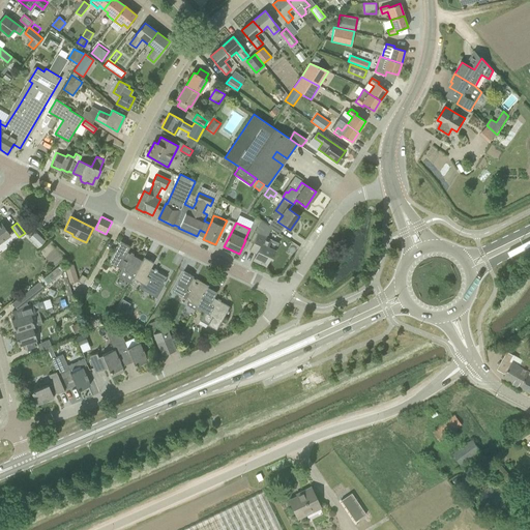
[(0,242),(10,236),(1,224),(0,224),(0,242)]
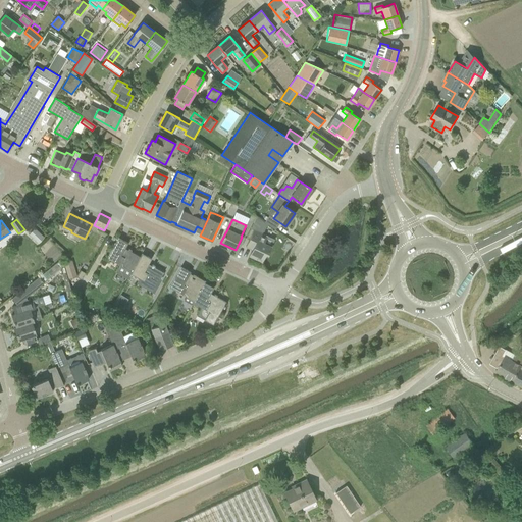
[(29,233),(38,244),(44,238),(35,227),(29,233)]
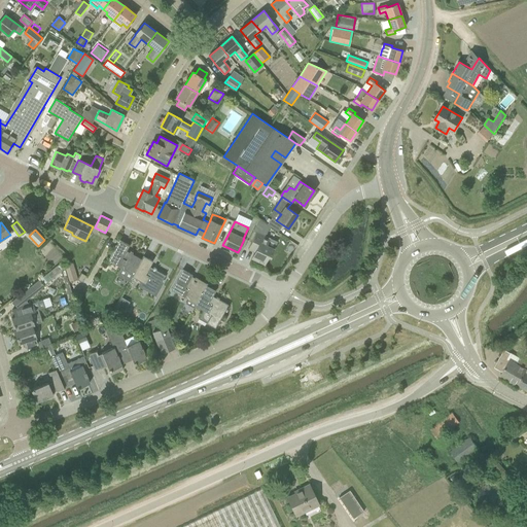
[(267,245),(270,239),(256,233),(248,249),(249,249),(250,246),(256,249),(251,258),(264,265),(268,256),(270,257),(274,248),(267,245)]
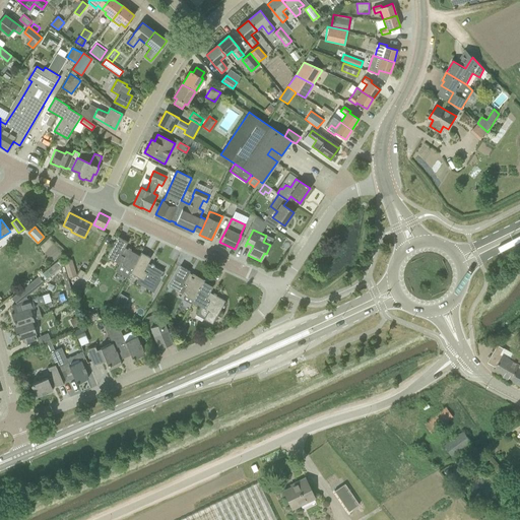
[(127,278),(130,272),(139,256),(130,251),(131,249),(129,248),(128,249),(125,248),(128,242),(118,237),(107,257),(119,264),(115,271),(127,278)]
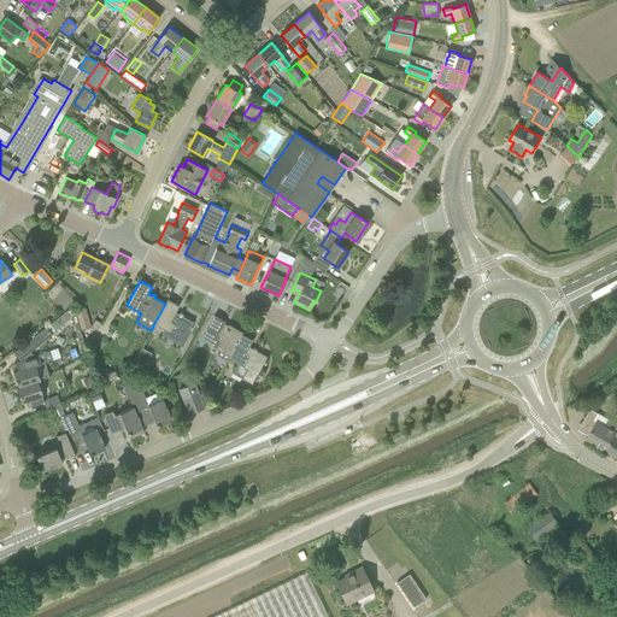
[(180,315),(176,312),(178,306),(168,300),(165,304),(154,323),(184,340),(192,327),(194,322),(182,316),(183,315),(180,312),(180,315)]
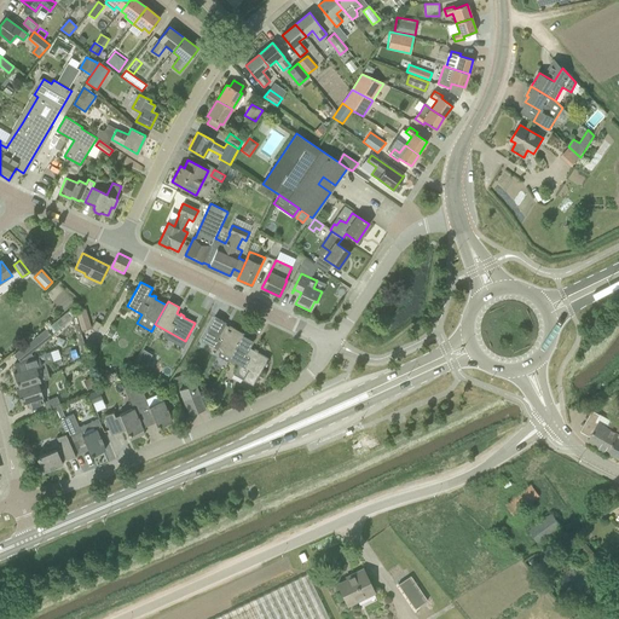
[(81,329),(91,327),(86,308),(76,312),(81,329)]
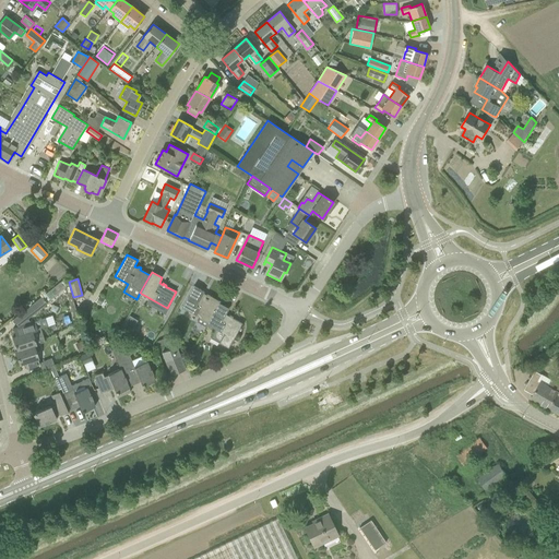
[(182,308),(209,322),(218,302),(219,304),(221,301),(207,294),(205,298),(202,296),(204,292),(194,286),(182,308)]
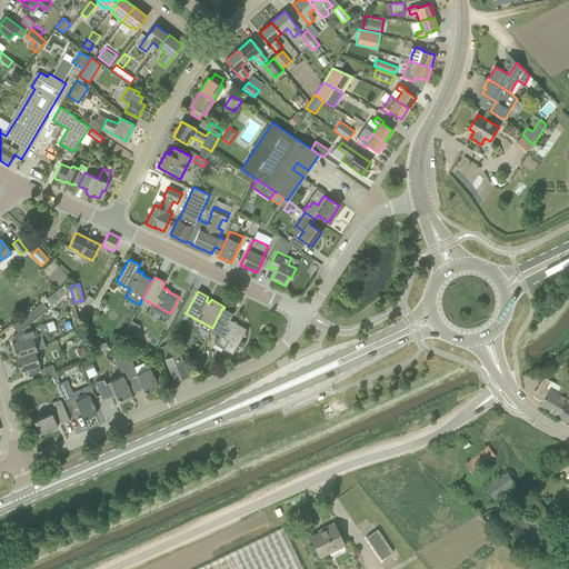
[(85,301),(89,305),(93,298),(88,295),(85,301)]
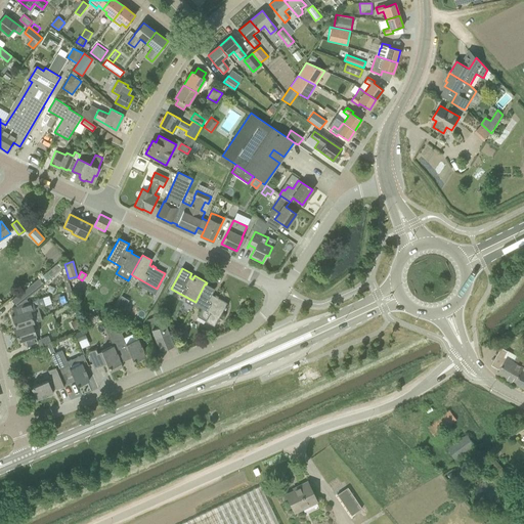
[(20,293),(25,299),(44,285),(39,278),(20,293)]
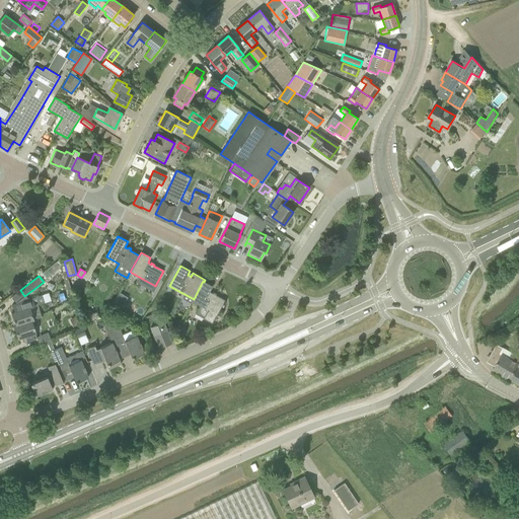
[(209,293),(212,287),(204,282),(203,281),(194,299),(193,301),(208,310),(203,318),(212,323),(216,315),(217,315),(222,306),(223,306),(224,304),(223,304),(225,300),(215,295),(216,294),(213,292),(212,295),(209,293)]
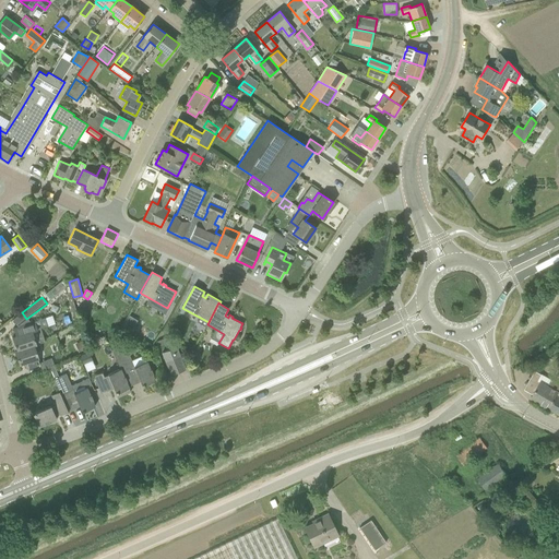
[(45,342),(40,329),(48,325),(45,318),(35,321),(13,329),(15,336),(12,337),(15,346),(16,351),(34,345),(45,342)]
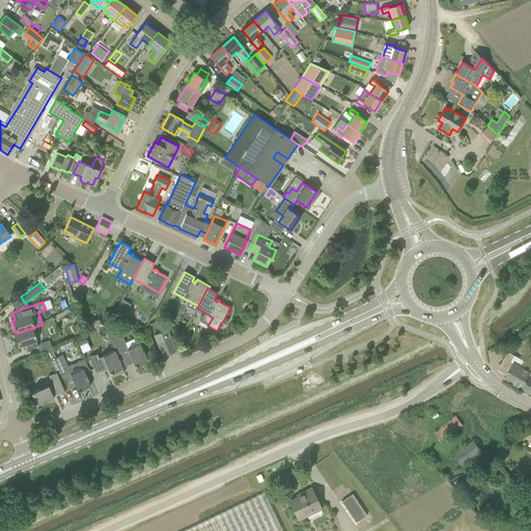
[(150,329),(161,326),(160,323),(157,320),(148,325),(150,329)]
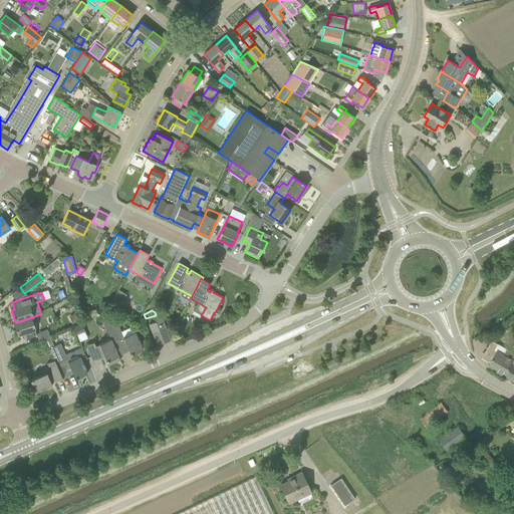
[(31,317),(15,322),(13,323),(17,335),(22,334),(24,339),(34,335),(35,335),(33,330),(35,329),(31,317)]
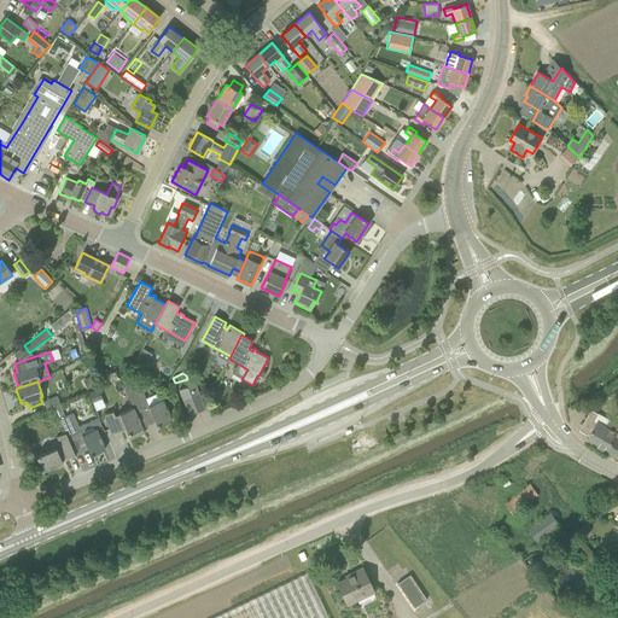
[(172,420),(162,400),(149,406),(138,382),(124,388),(133,408),(141,427),(143,427),(155,421),(157,426),(172,420)]
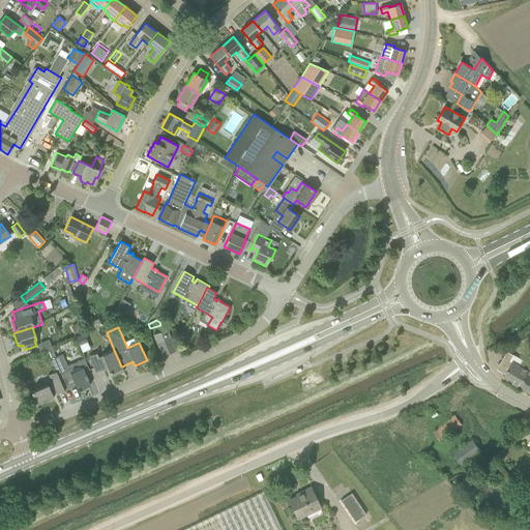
[(154,334),(163,355),(175,350),(167,329),(154,334)]
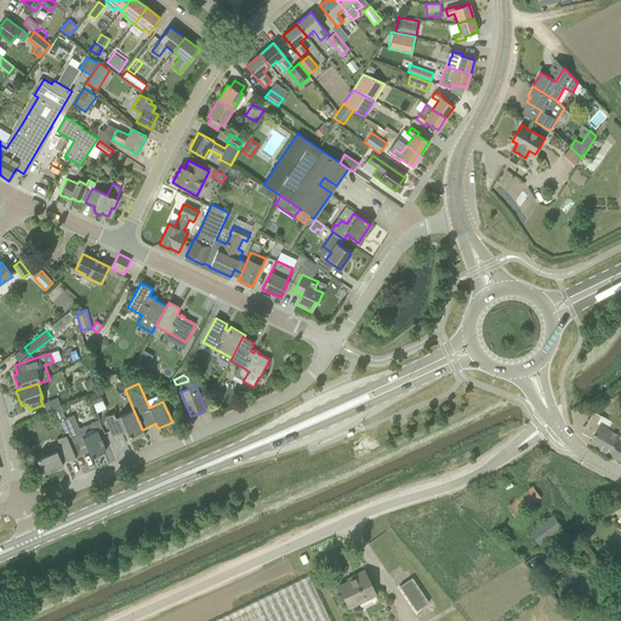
[(89,397),(92,404),(102,400),(100,393),(89,397)]
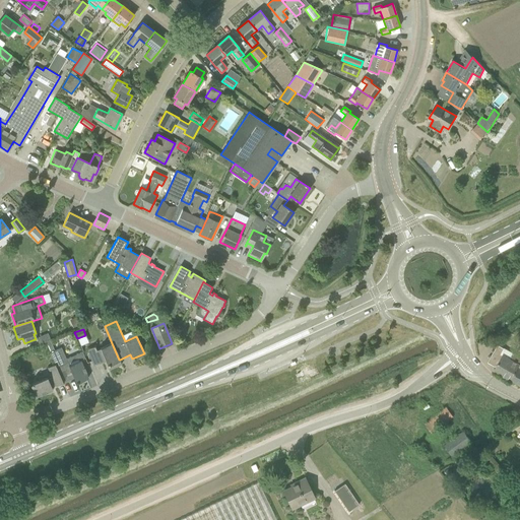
[(48,333),(37,338),(41,345),(51,341),(48,333)]
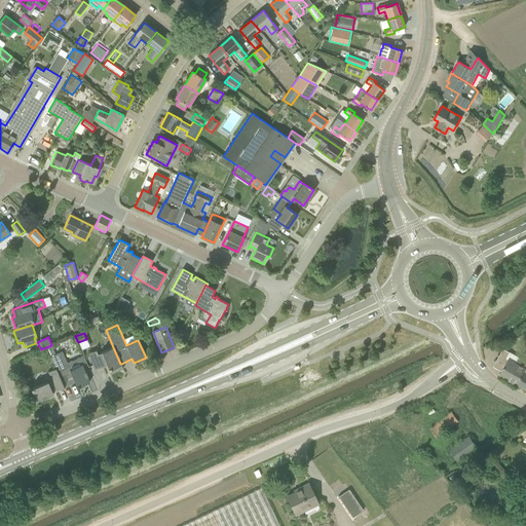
[(113,347),(98,354),(96,350),(88,353),(96,370),(107,365),(110,373),(122,368),(121,364),(120,364),(113,347)]
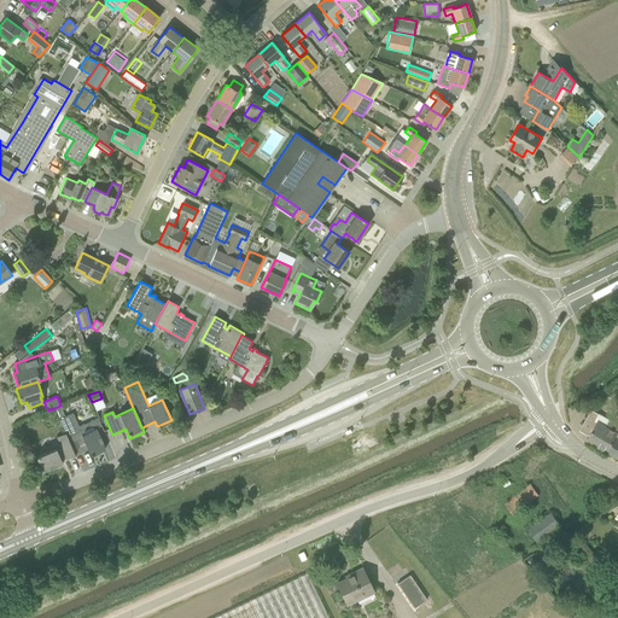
[(617,424),(600,414),(592,409),(579,431),(589,436),(587,441),(617,458),(617,424)]
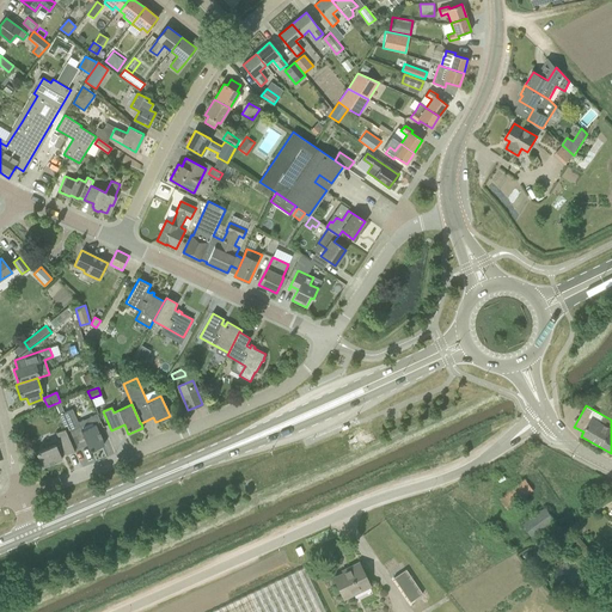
[(104,445),(96,424),(95,423),(81,429),(73,409),(59,415),(65,429),(67,433),(66,433),(74,451),(87,445),(90,451),(104,445)]
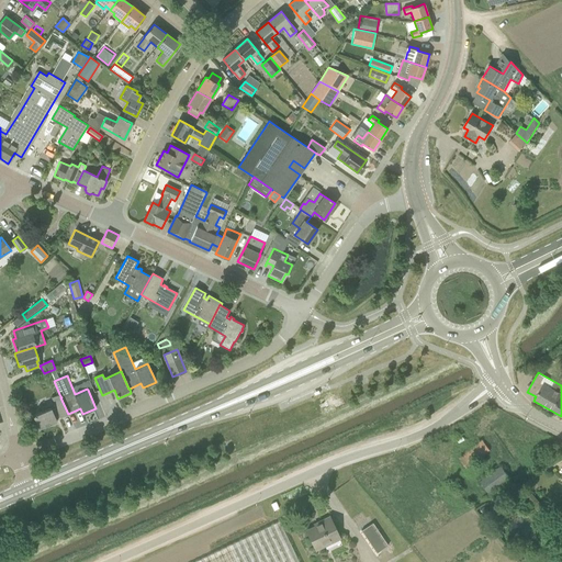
[(52,407),(33,415),(38,429),(57,422),(56,418),(60,416),(60,417),(68,414),(60,397),(62,397),(59,394),(52,397),(56,407),(52,409),(52,407)]
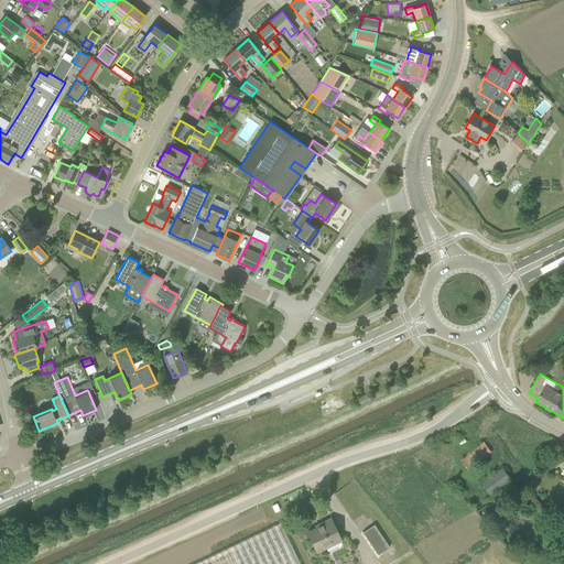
[(485,442),(461,459),(468,469),(491,452),(485,442)]
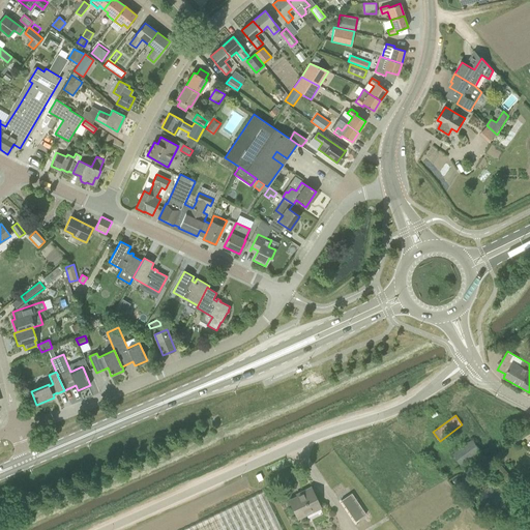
[(473,439),(452,454),(461,466),(481,450),(473,439)]
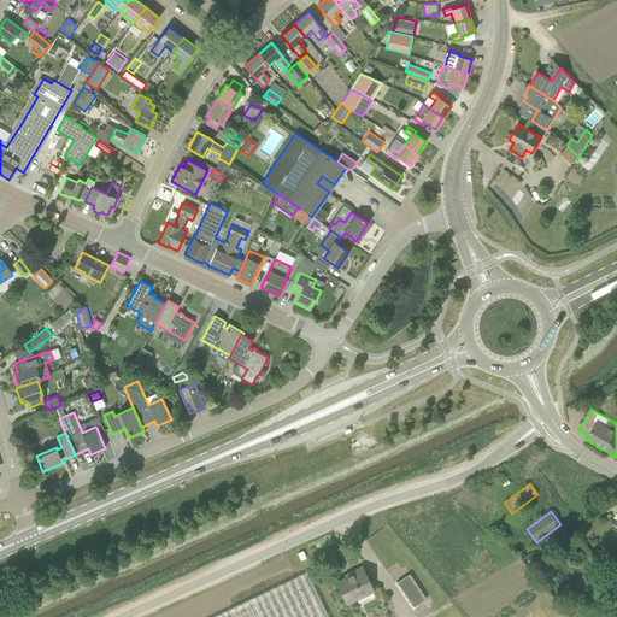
[(374,592),(362,566),(351,573),(352,574),(336,582),(347,604),(374,592)]
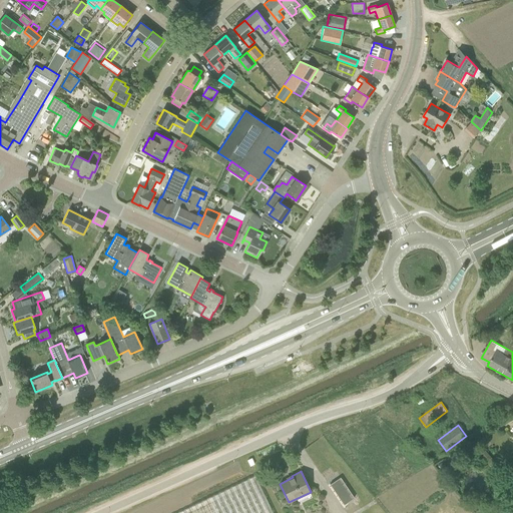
[(512,475),(496,487),(499,492),(508,486),(511,490),(512,488),(512,475)]
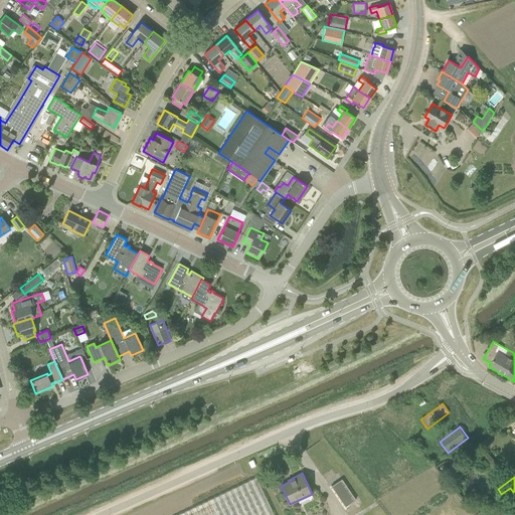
[(274,514),(256,478),(178,514),(274,514)]
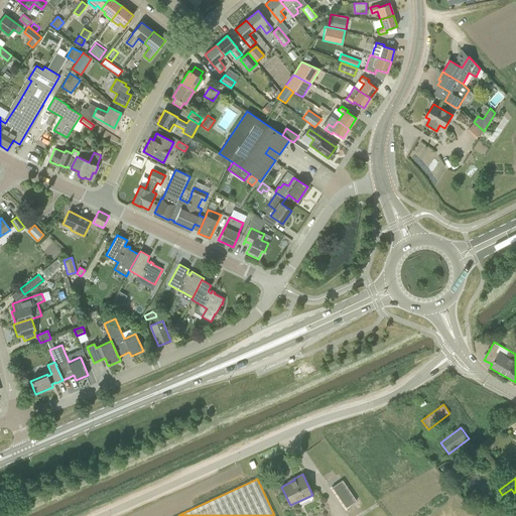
[(332,487),(346,508),(357,501),(343,480),(332,487)]
